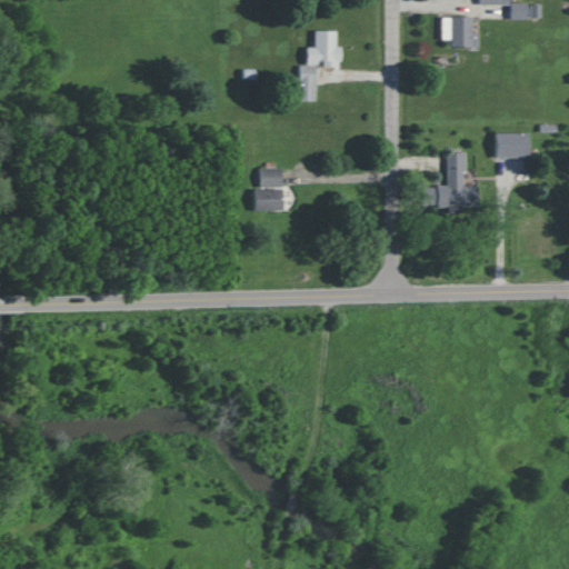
[(509,18),(526,18),(526,3),(509,2),(509,18)]
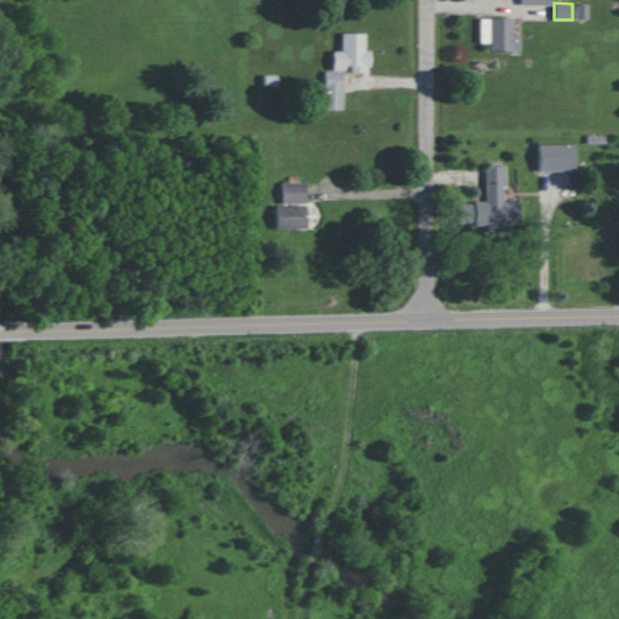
[(489,51),(520,50),(519,34),(512,34),(512,17),(479,18),(479,42),(489,42),(489,51)]
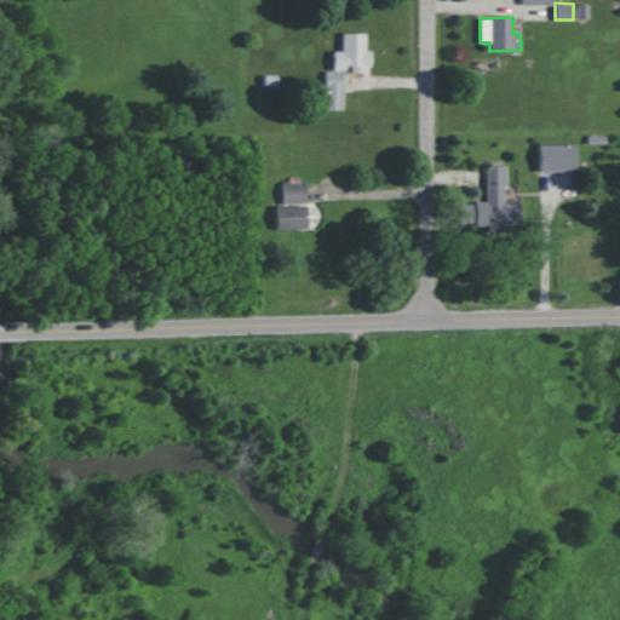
[(365,34),(342,33),(342,51),(332,51),(332,69),(350,69),(350,72),(368,73),(368,51),(365,51),(365,34)]
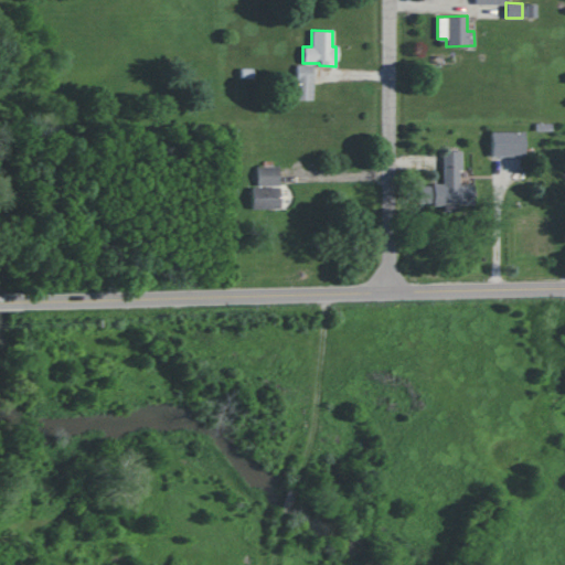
[(295,99),(312,100),(313,64),(296,64),(295,99)]
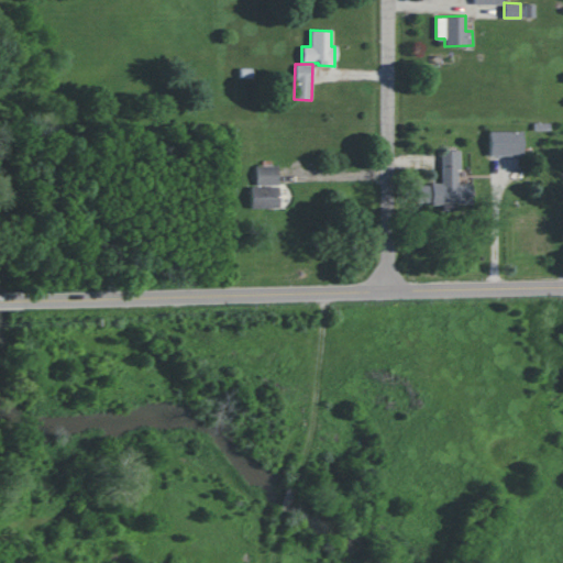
[(522,131),(489,131),(489,155),(522,155),(522,131)]
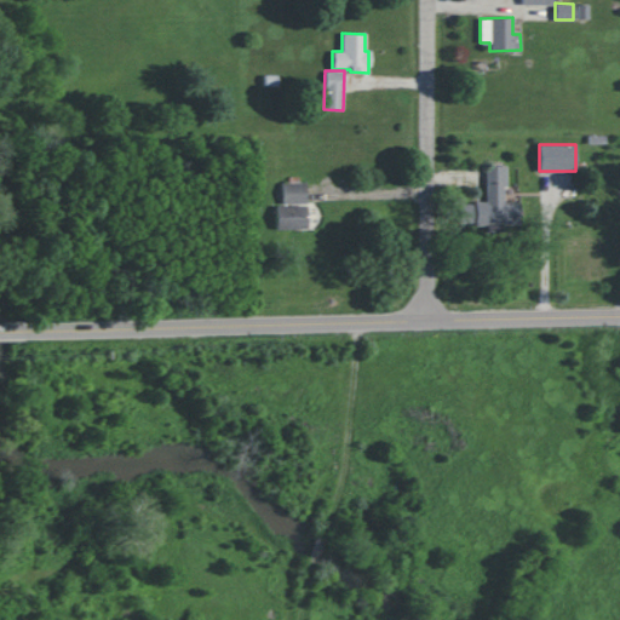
[(504,165),(484,166),(486,202),(459,202),(459,225),(520,224),(520,202),(505,202),(504,165)]
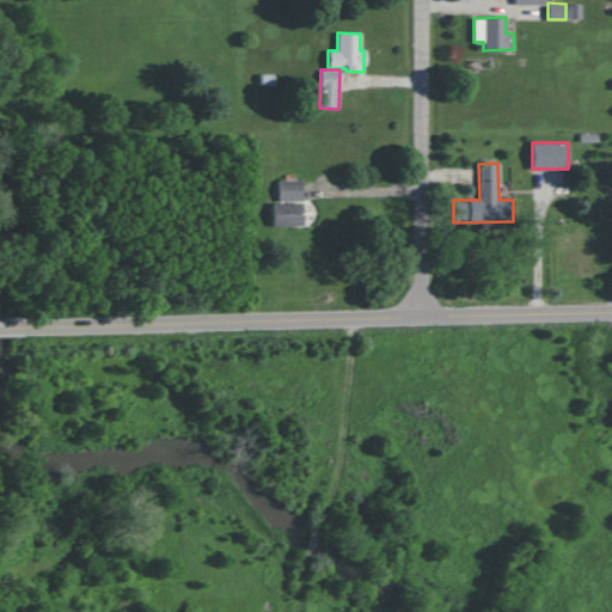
[(277,181),(277,201),(301,200),(301,179),(277,181)]
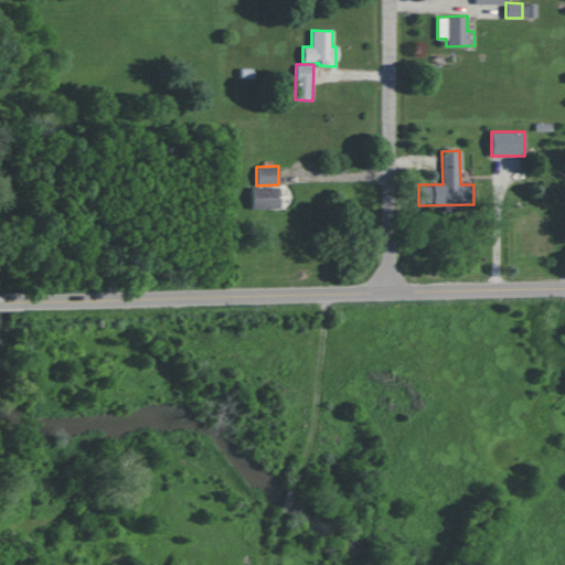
[(251,209),(279,209),(279,187),(251,187),(251,209)]
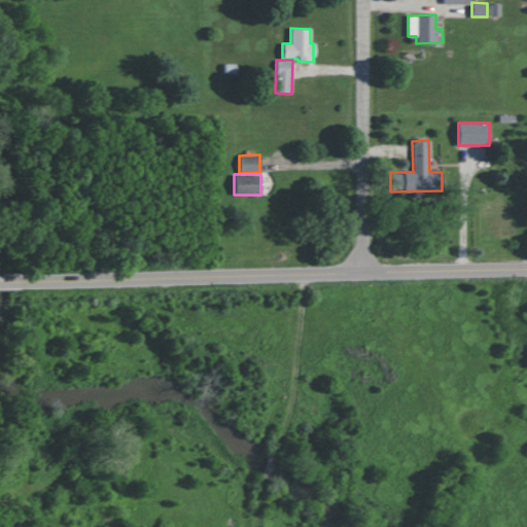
All buildings are outlined.
